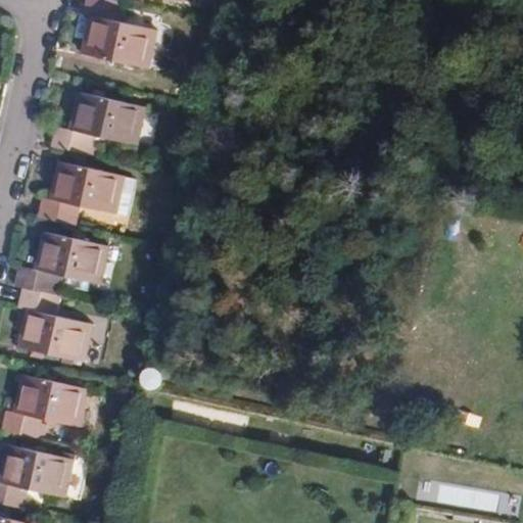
[(147,69),(152,50),(147,49),(152,29),(121,22),(125,3),(112,0),(86,0),(83,14),(93,16),(84,55),(147,69)]
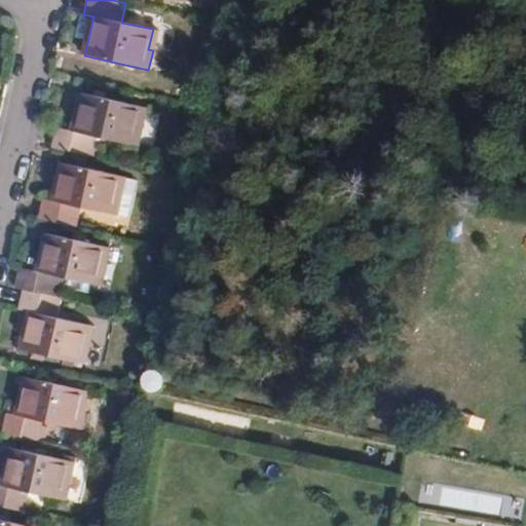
[(157,30),(153,29),(148,49),(153,50),(157,30)]
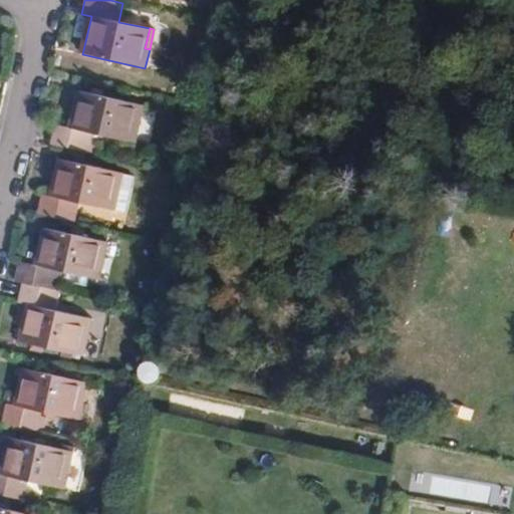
[(92,134),(130,142),(135,119),(140,120),(143,105),(80,91),(72,130),(55,125),(51,146),(87,154),(92,134)]
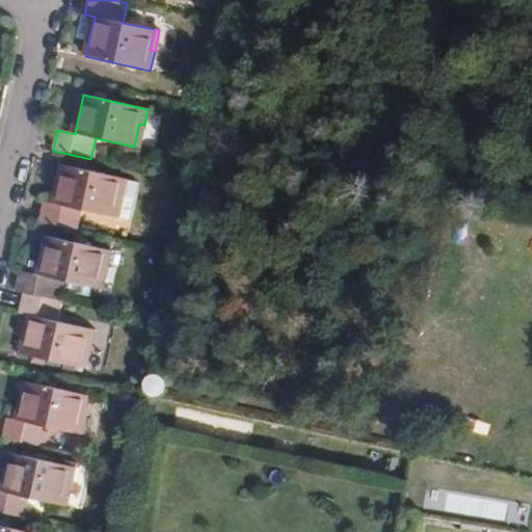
[(139,124),(134,147),(139,148),(144,125),(139,124)]
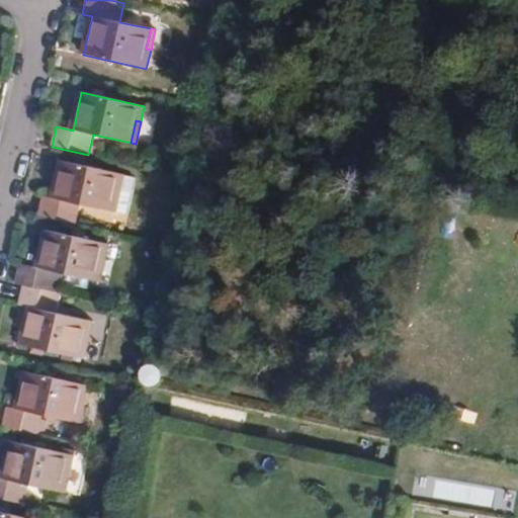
[(111,211),(111,210),(115,190),(119,191),(122,177),(122,175),(61,162),(52,199),(42,196),(38,217),(76,225),(80,204),(111,211)]
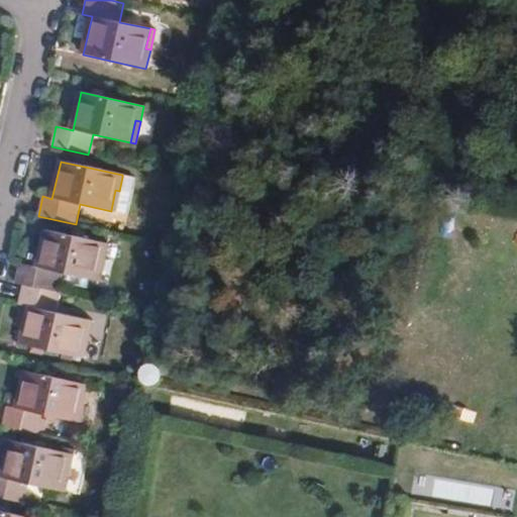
[(135,180),(122,177),(119,191),(115,190),(111,210),(127,213),(135,180)]
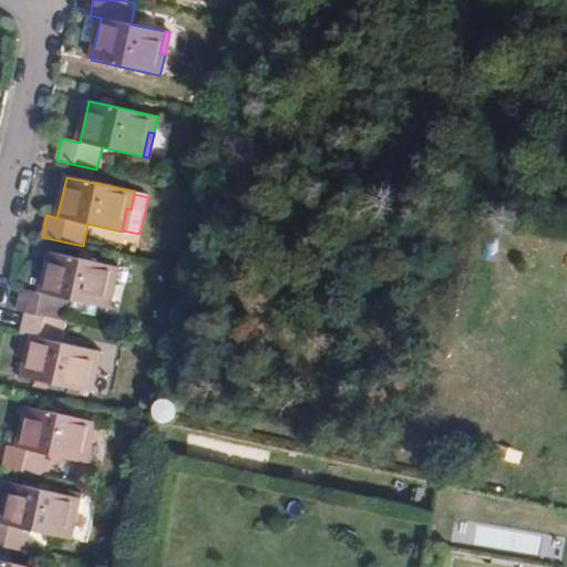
[(72,300),(104,307),(109,284),(114,285),(117,267),(50,253),(41,294),(22,289),(18,311),(24,313),(20,334),(32,337),(22,379),(91,393),(95,373),(90,372),(94,351),(68,344),(72,323),(66,322),(72,300)]
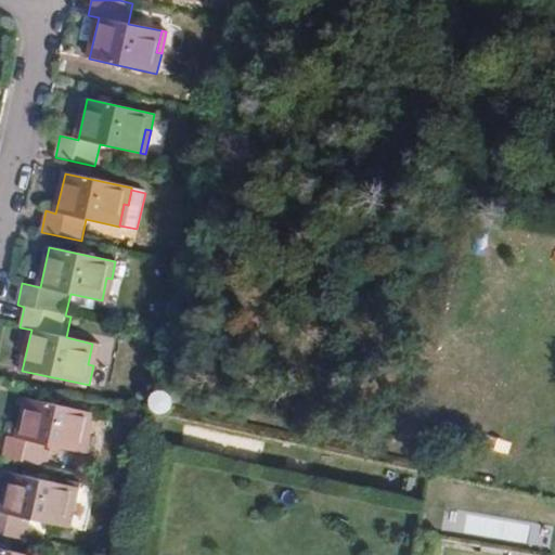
[(106,301),(112,279),(106,278),(102,300),(106,301)]
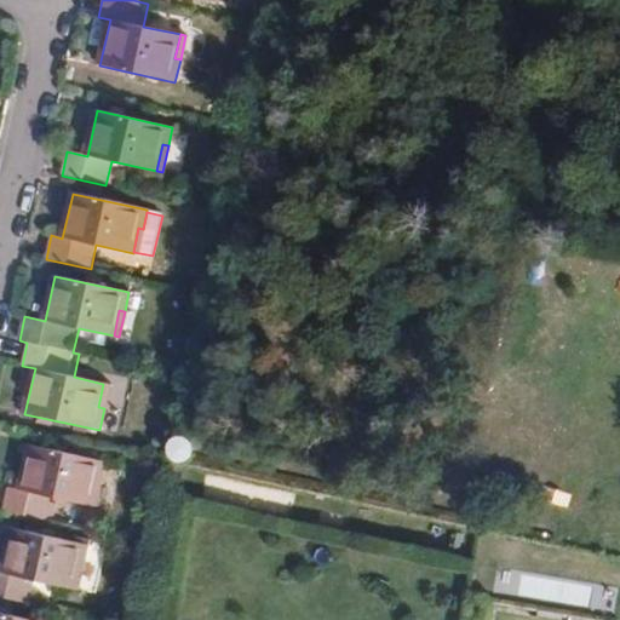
[(109,385),(103,384),(98,407),(104,408),(109,385)]
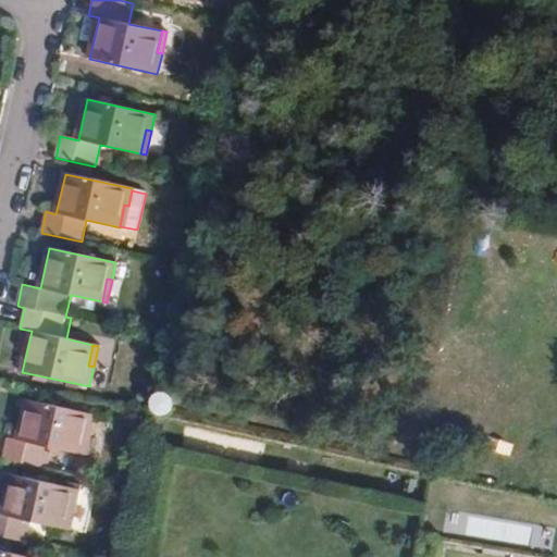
[(156,395),(153,397),(151,400),(151,405),(151,409),(152,412),(156,416),(158,417),(161,418),(165,419),(170,418),(172,417),(174,415),(176,411),(177,407),(177,403),(176,399),(175,396),(172,394),(169,392),(165,392),(162,392),(159,393),(156,395)]
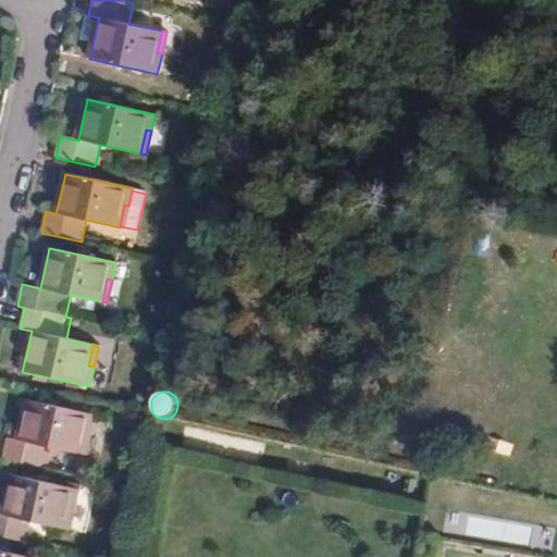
[(48,447),(79,455),(85,432),(89,433),(93,416),(25,400),(16,441),(8,438),(3,460),(42,469),(48,447)]
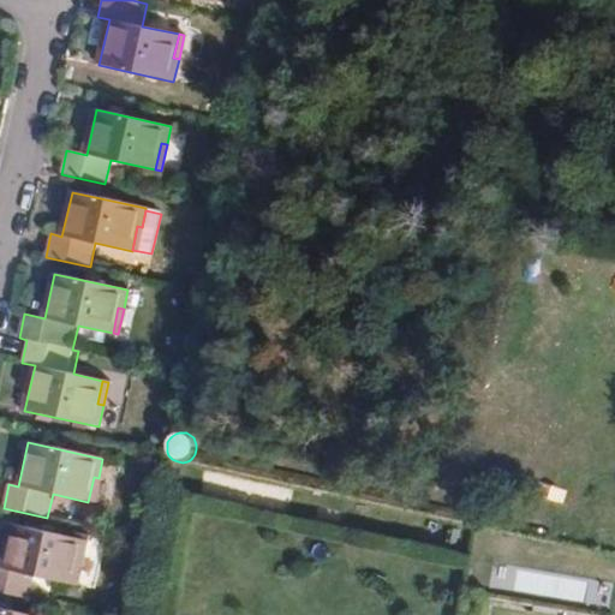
[(94,477),(88,502),(93,503),(99,478),(94,477)]
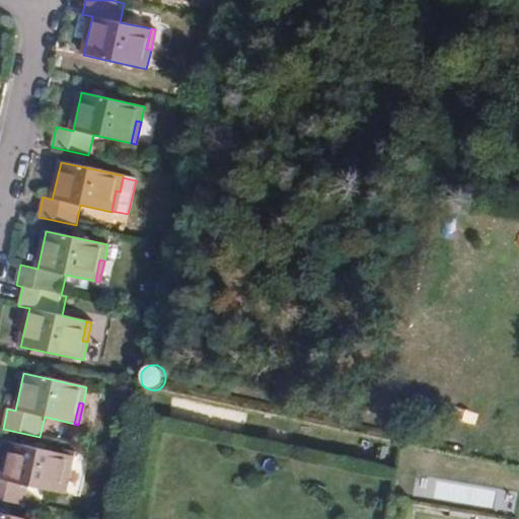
[(28,487),(60,494),(65,472),(68,473),(72,457),(8,444),(0,480),(0,501),(24,507),(28,487)]
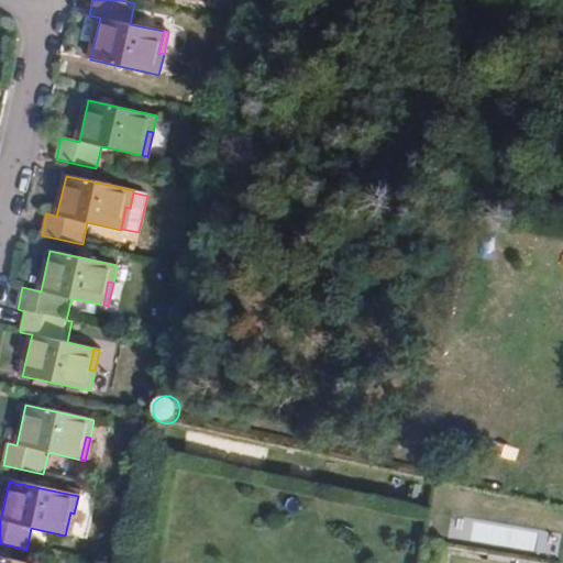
[(70,512),(65,536),(69,536),(74,514),(70,512)]
